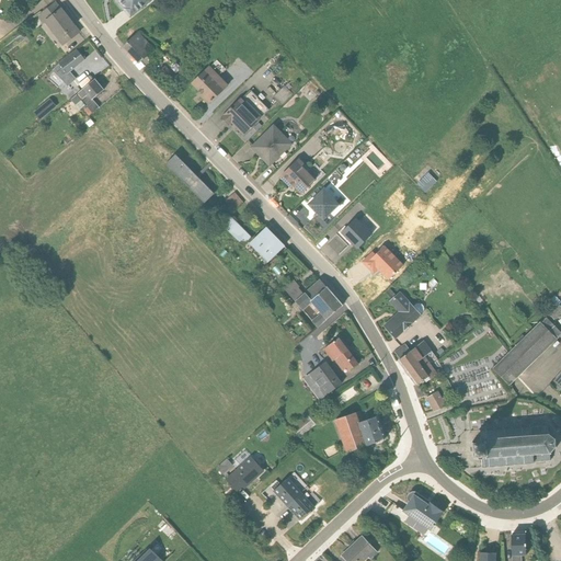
[(118,0),(125,8),(124,9),(129,18),(152,0),(118,0)]
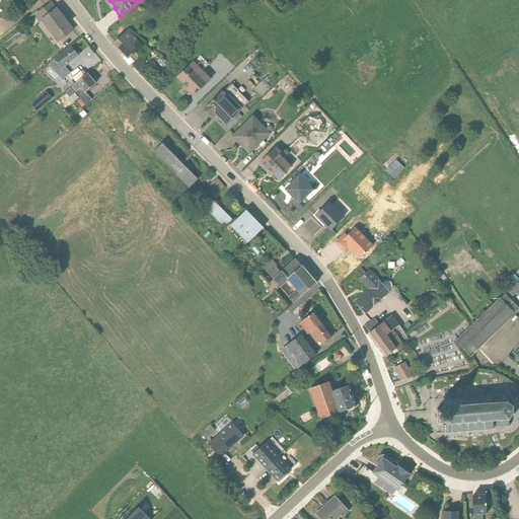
[(51,2),(27,20),(33,27),(41,21),(54,38),(53,38),(57,43),(73,30),(56,8),(56,9),(51,2)]
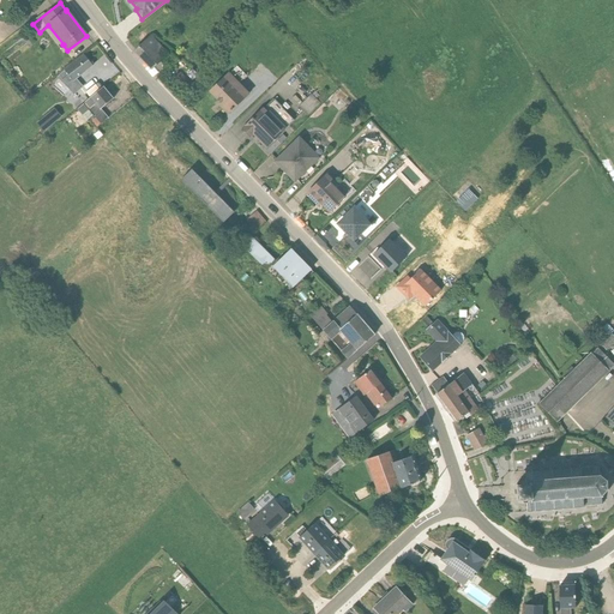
[(151,36),(136,50),(151,68),(156,65),(161,72),(170,64),(166,58),(169,54),(151,36)]
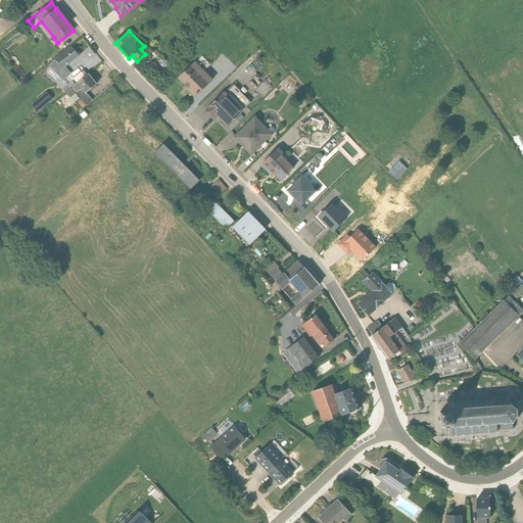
[(72,47),(48,66),(62,81),(70,74),(64,67),(79,56),(72,47)]
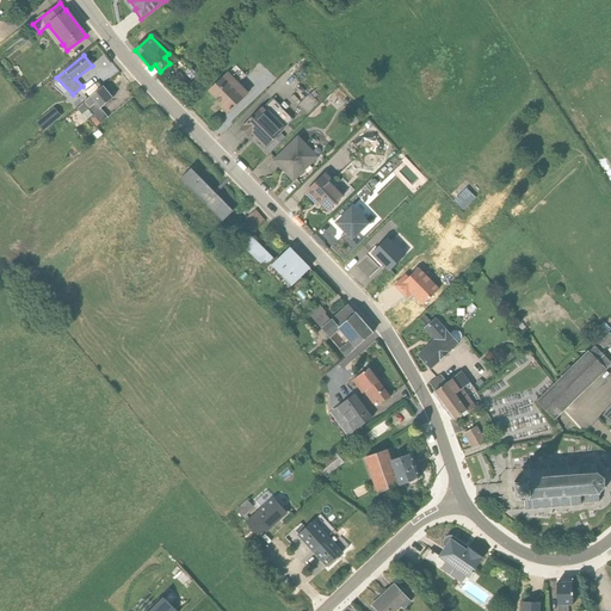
[(179,72),(172,78),(180,87),(187,81),(179,72)]
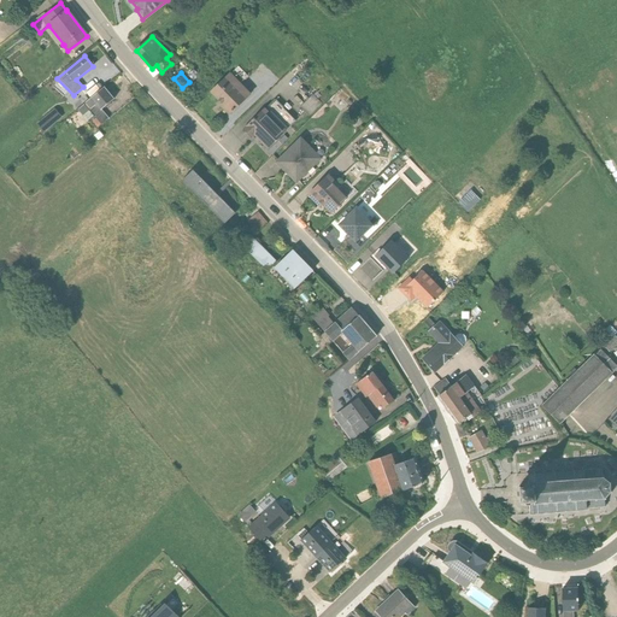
[(230,74),(211,92),(222,104),(221,106),(229,115),(251,94),(230,74)]
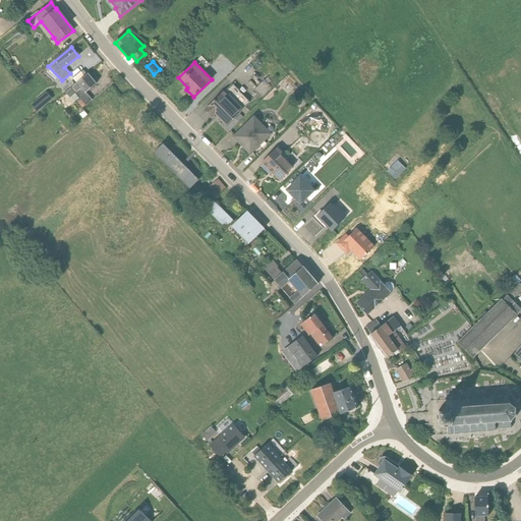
[(162,69),(156,75),(161,80),(167,75),(162,69)]
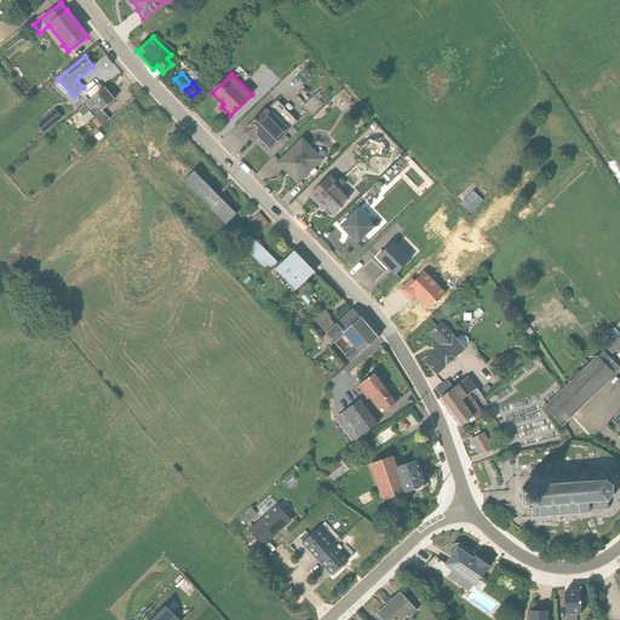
[(104,89),(78,110),(89,124),(90,124),(96,131),(109,120),(102,110),(114,101),(104,89)]
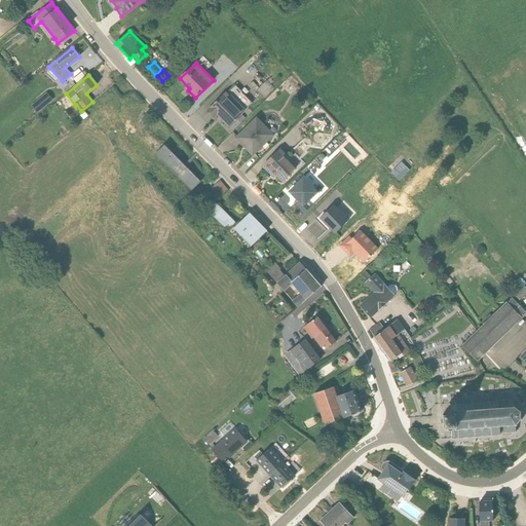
[(258,90),(265,98),(275,88),(268,80),(258,90)]
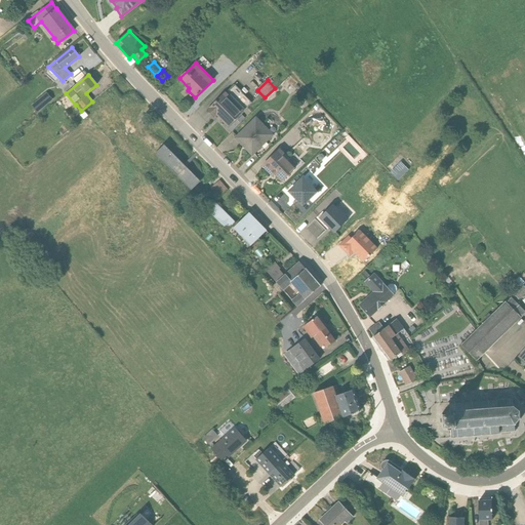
[(234,85),(207,110),(214,117),(216,115),(228,126),(251,104),(234,85)]
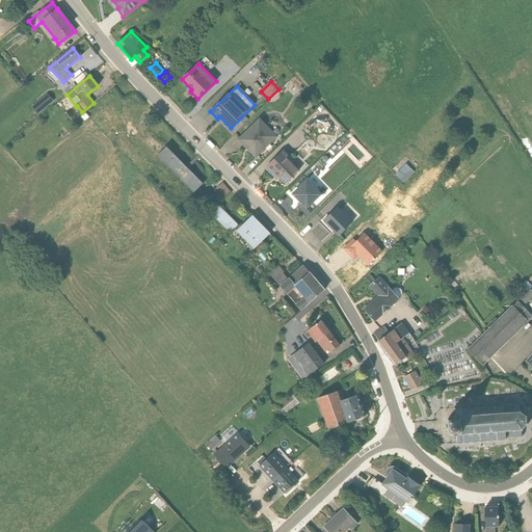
[(47,94),(31,107),(37,115),(53,102),(47,94)]
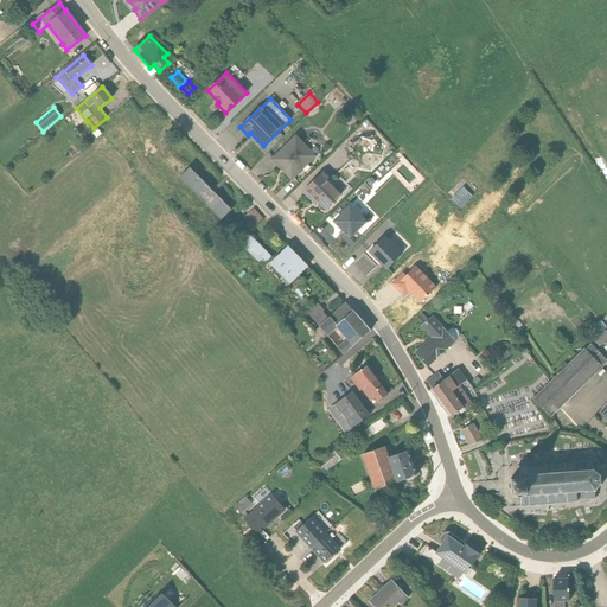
[(296,136),(272,160),(279,168),(281,166),(294,178),(317,155),(296,136)]
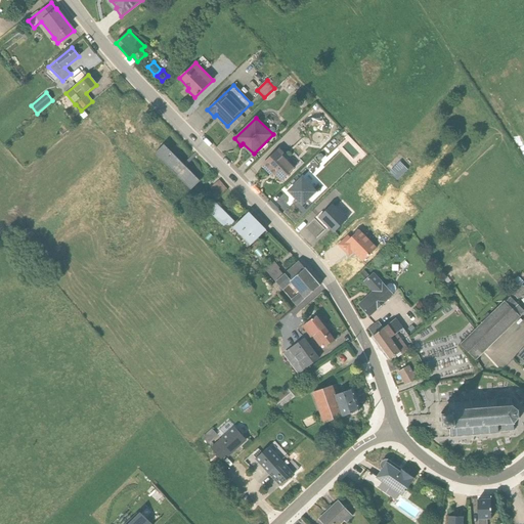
[(165,142),(157,149),(193,187),(201,180),(165,142)]
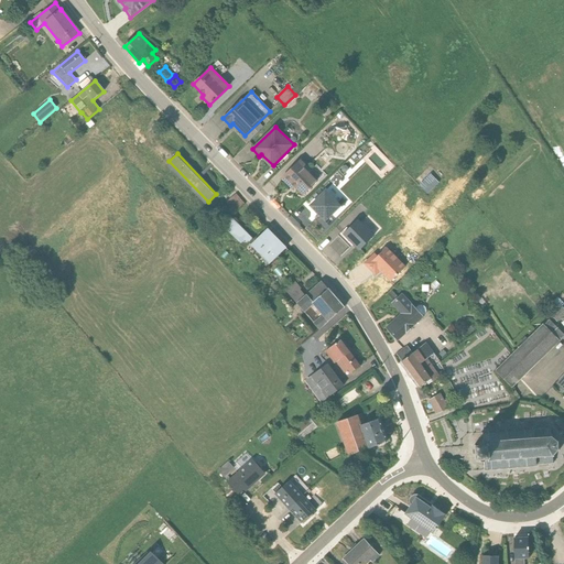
[(301,160),(281,180),(288,186),(291,183),(302,195),(317,180),(310,172),(312,171),(301,160)]
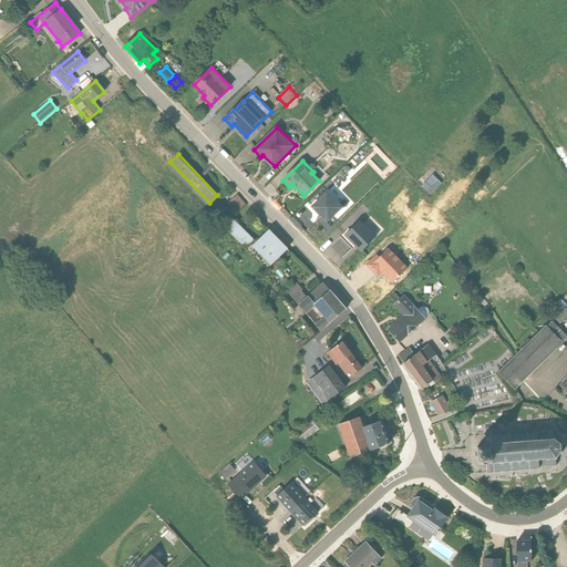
[(432,175),(421,187),(430,196),(441,184),(432,175)]
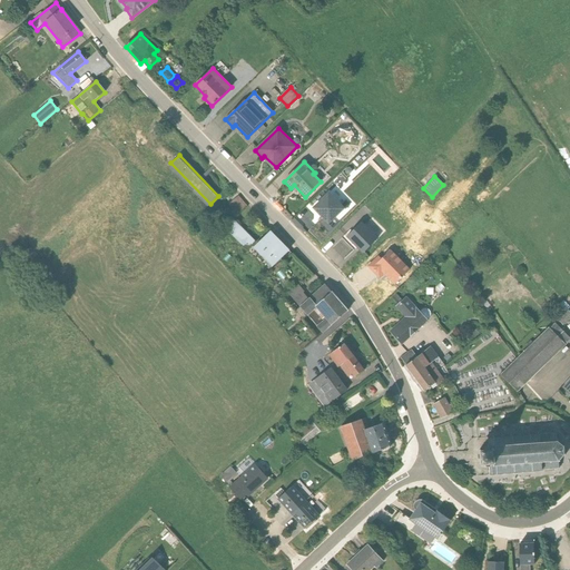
[(330,192),(312,208),(328,225),(345,208),(330,192)]
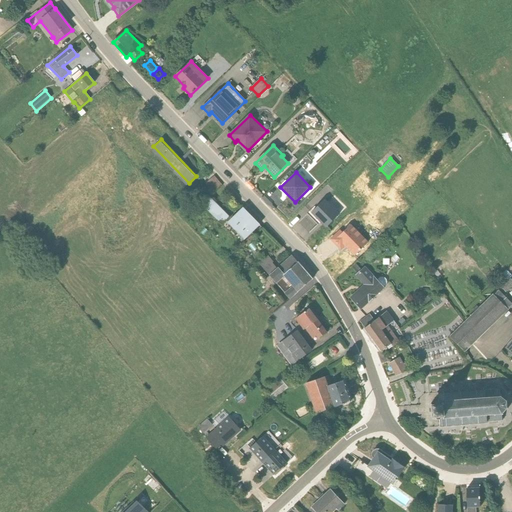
[(214,176),(205,183),(209,190),(213,194),(222,186),(214,176)]
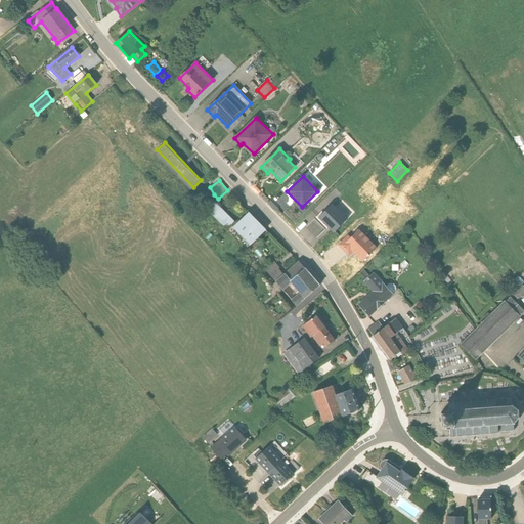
[(211,200),(204,207),(226,230),(233,223),(211,200)]
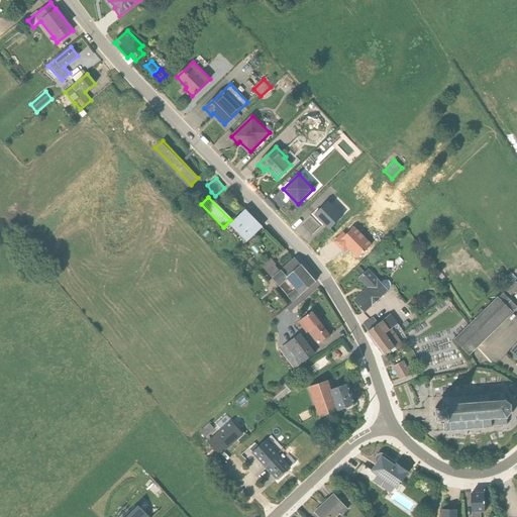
[(328,201),(314,215),(328,230),(342,217),(328,201)]
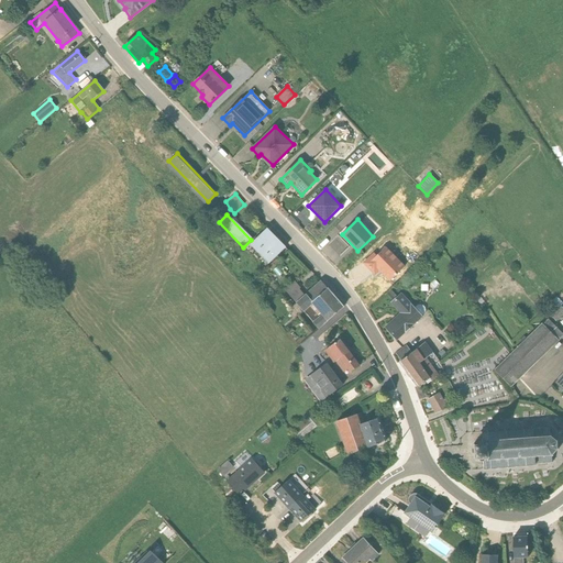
[(266,230),(251,245),(268,264),(279,253),(282,256),(287,251),(266,230)]
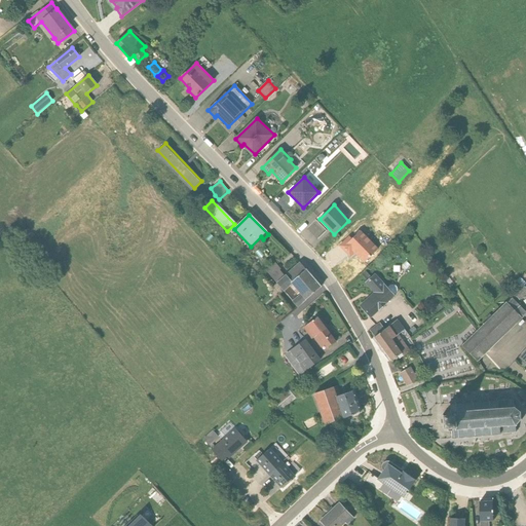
[(349,237),(340,247),(349,257),(353,252),(365,263),(377,250),(360,231),(351,239),(349,237)]
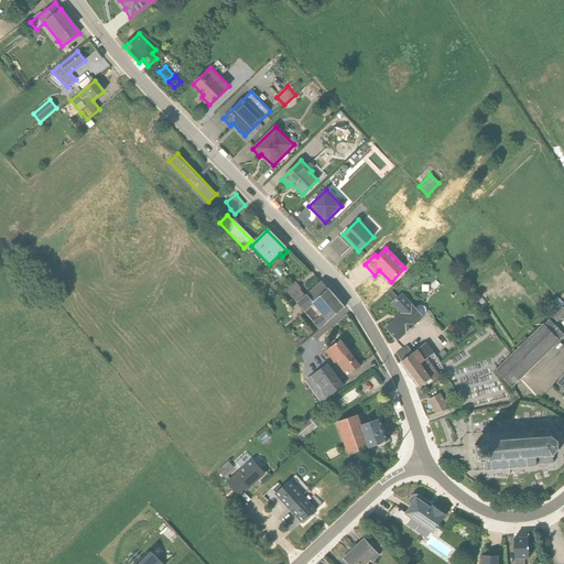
[(295,282),(285,291),(318,329),(345,308),(322,282),(305,296),(300,290),(302,289),(295,282)]
